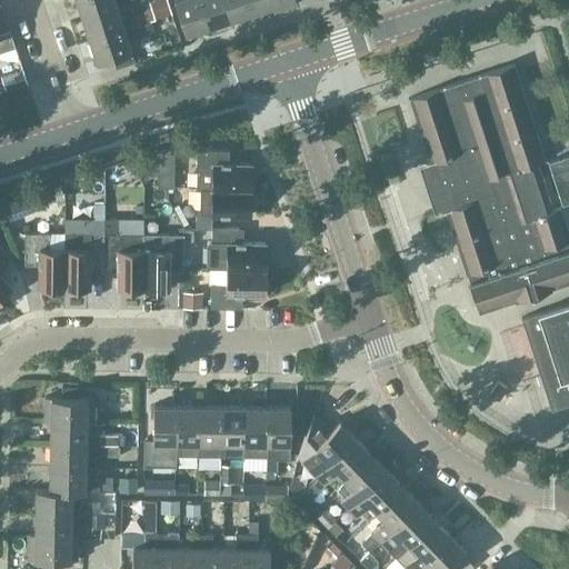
[(76,0),(82,18),(117,7),(115,0),(76,0)]
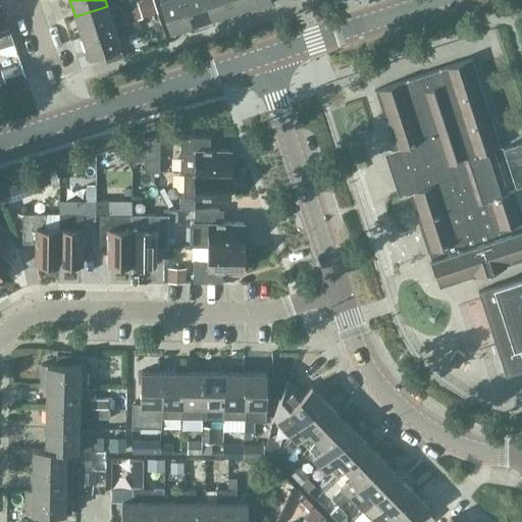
[(136,0),(138,7),(141,17),(157,12),(152,0),(136,0)]
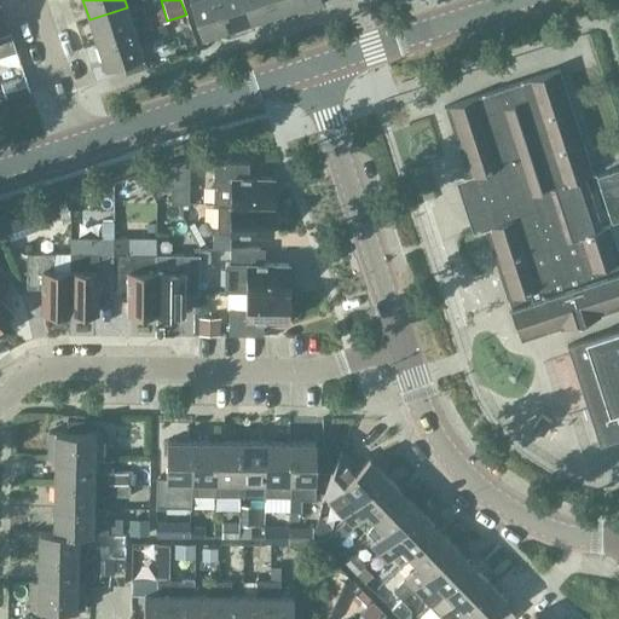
[(225,28),(215,0),(189,0),(201,35),(225,28)]
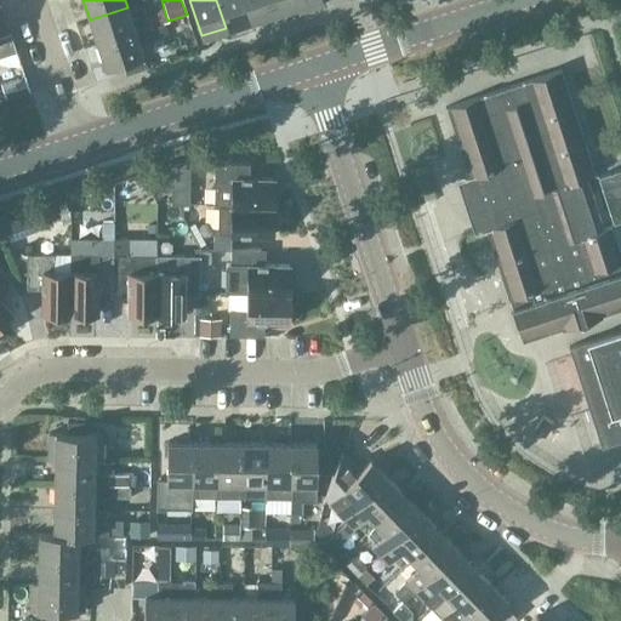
[(216,0),(226,28),(250,21),(243,0),(216,0)]
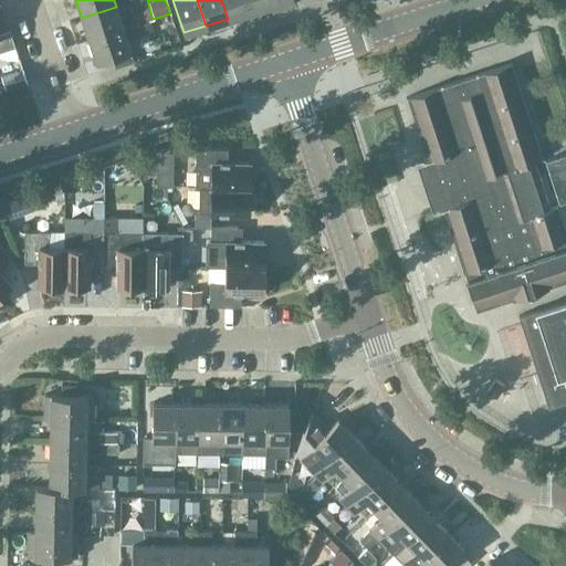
[(221,0),(228,19),(249,11),(244,0),(221,0)]
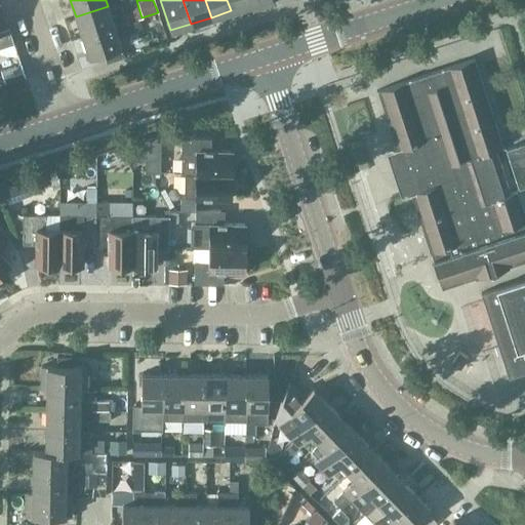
[(227,0),(231,10),(250,4),(249,0),(227,0)]
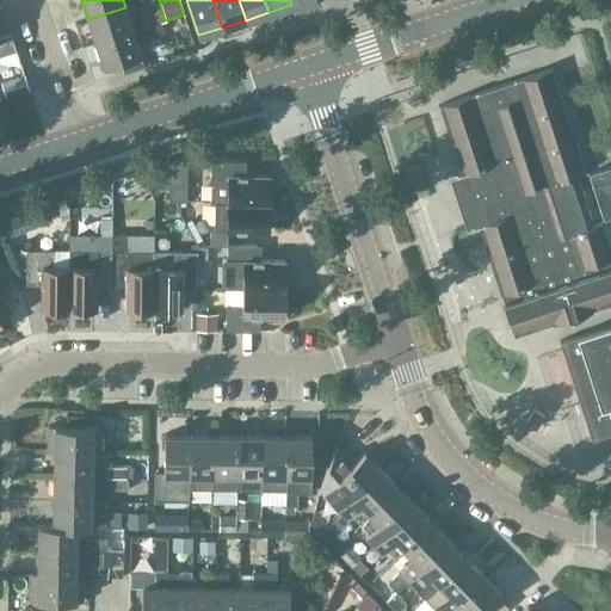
[(290,0),(291,5),(294,12),(319,4),(318,0),(290,0)]
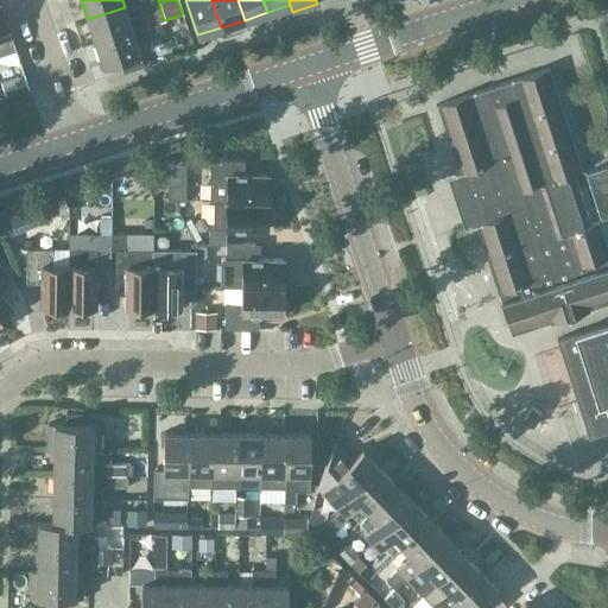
[(125,7),(88,19),(95,42),(146,26),(156,23),(152,12),(143,14),(128,19),(125,7)]
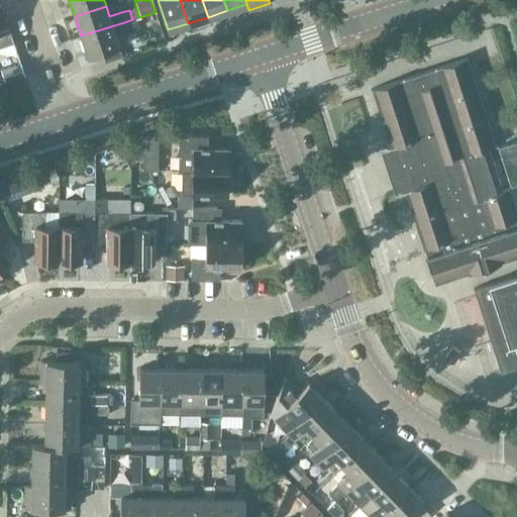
[(0,45),(13,41),(2,9),(0,9),(0,45)]
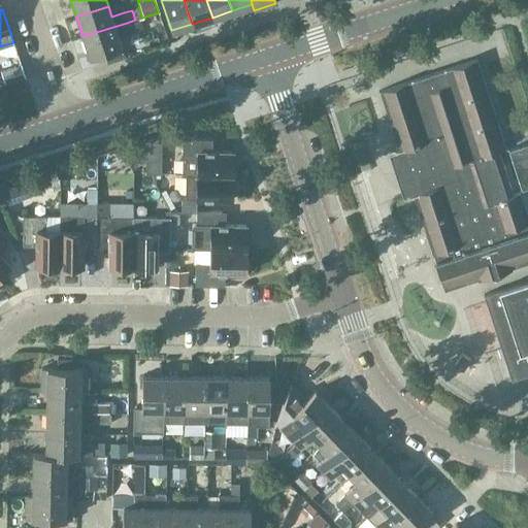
[(159,12),(142,18),(146,29),(162,24),(159,12)]
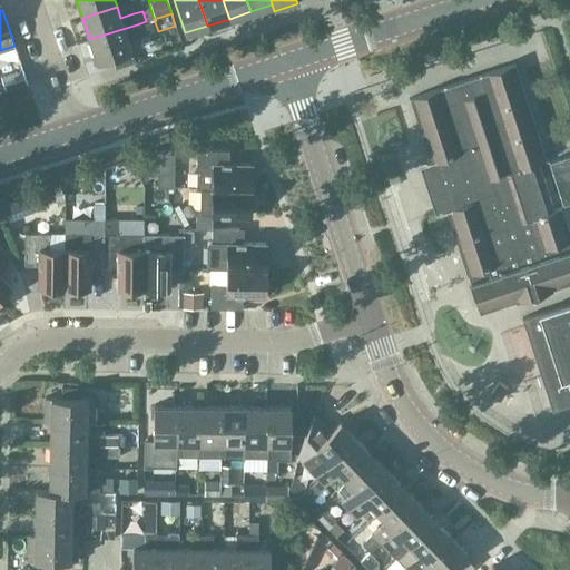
[(146,21),(137,25),(140,33),(155,29),(153,20),(153,19),(146,21)]
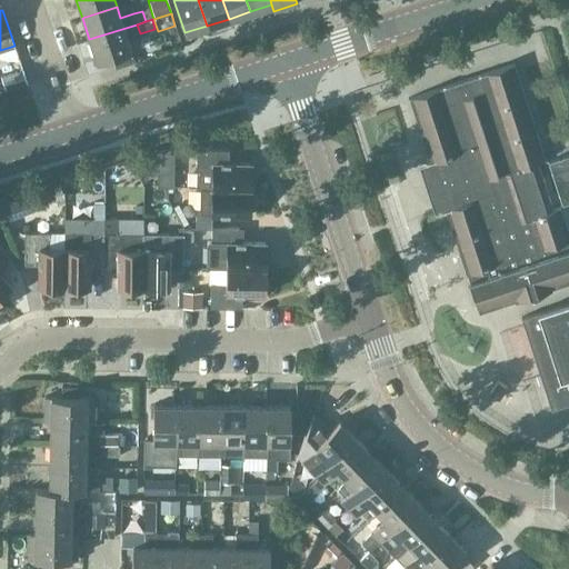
[(137,25),(89,39),(97,61),(111,57),(116,67),(135,61),(131,50),(128,39),(140,35),(140,33),(137,25)]
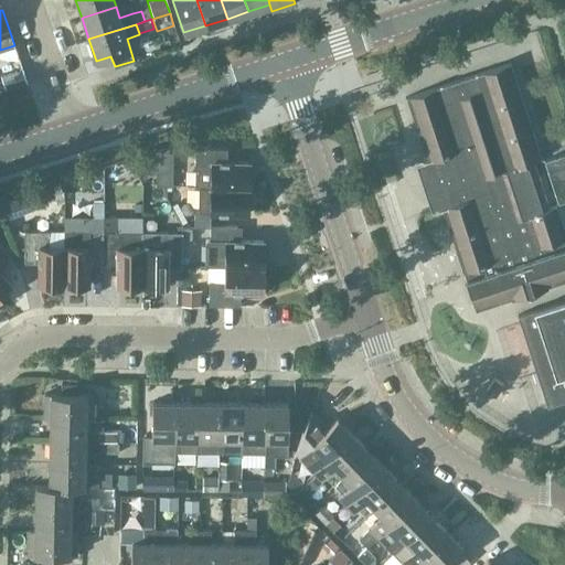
[(564,279),(564,232),(556,204),(548,208),(534,161),(542,159),(510,63),(406,97),(429,170),(419,173),(433,212),(443,209),(476,310),(564,279)]
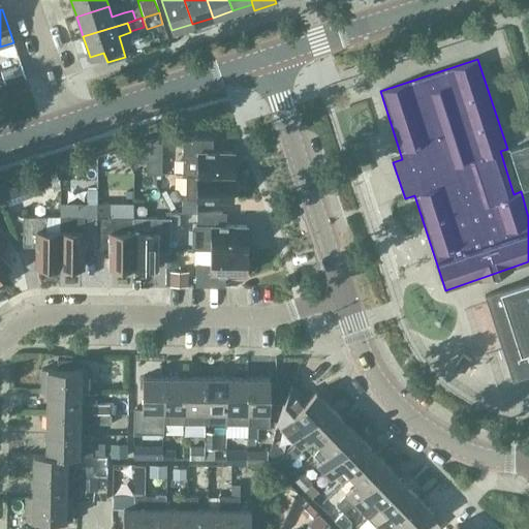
[(26,78),(22,66),(1,72),(5,85),(26,78)]
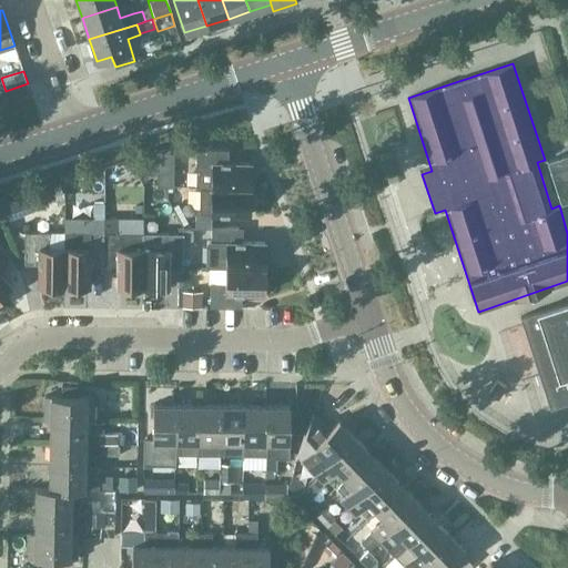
[(200,188),(250,189),(251,163),(223,162),(223,150),(227,150),(196,149),(195,189),(200,190),(200,188)]
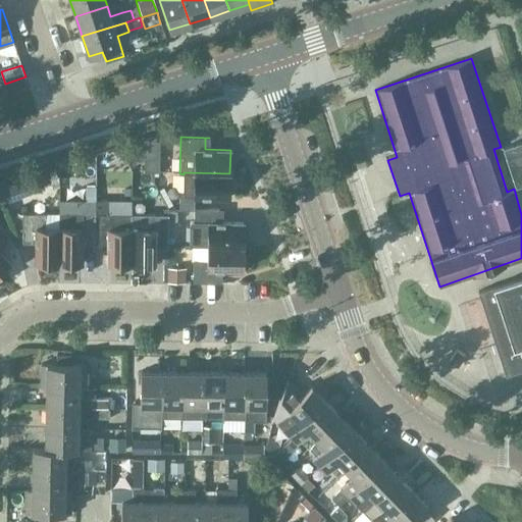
[(521,141),(503,148),(516,188),(521,185),(521,141)]
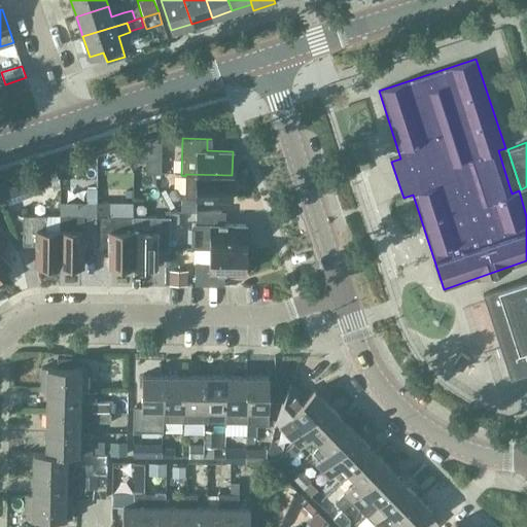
[(145,157),(145,173),(161,174),(161,157),(145,157)]
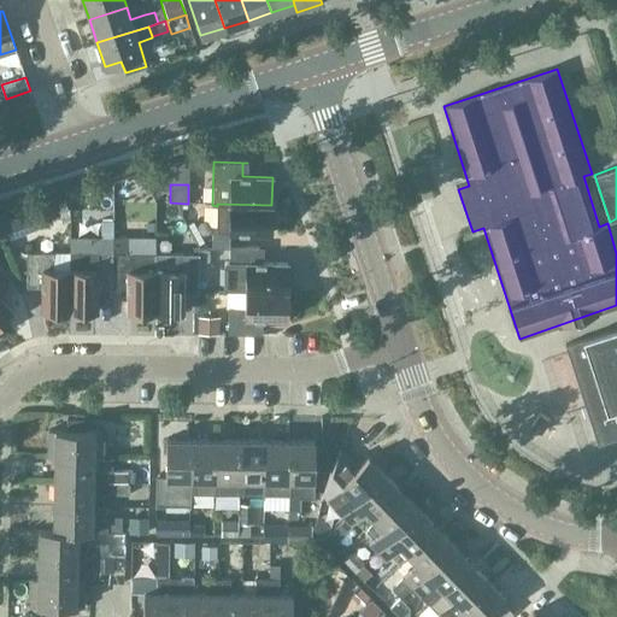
[(217,204),(217,206),(217,233),(212,233),(212,247),(224,247),(224,233),(271,234),(271,205),(217,204)]
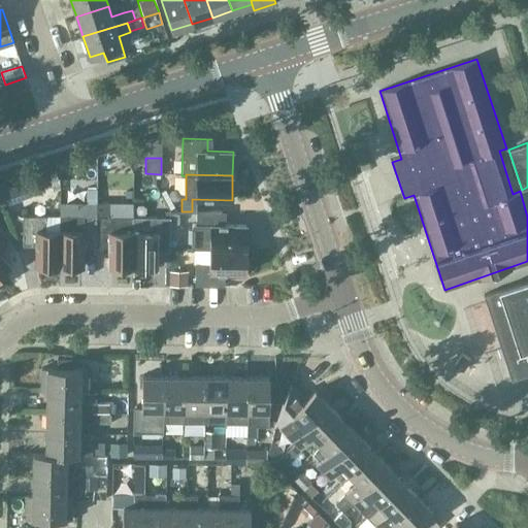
[(86,187),(86,204),(96,204),(97,187),(86,187)]
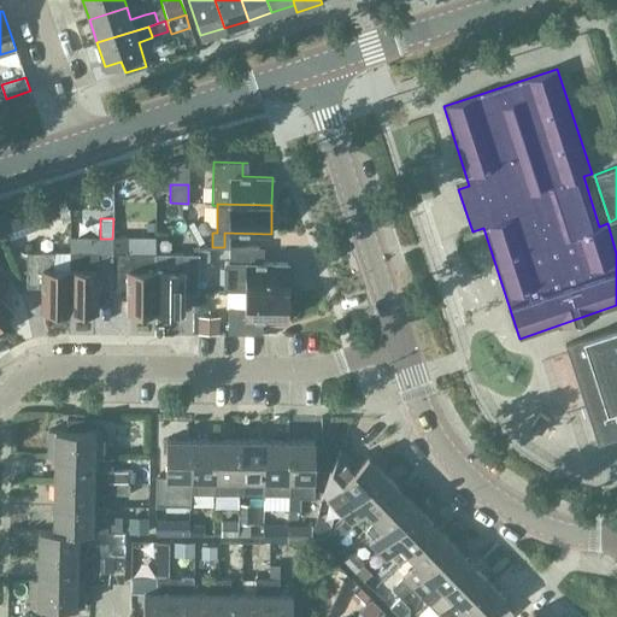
[(193,221),(188,223),(199,245),(204,241),(193,221)]
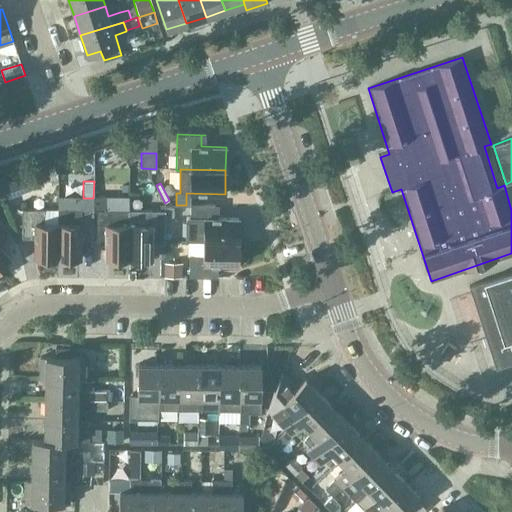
[(186,205),(176,205),(176,206),(190,206),(190,218),(186,218),(186,241),(188,241),(203,241),(238,241),(239,218),(214,218),(215,206),(186,205)]
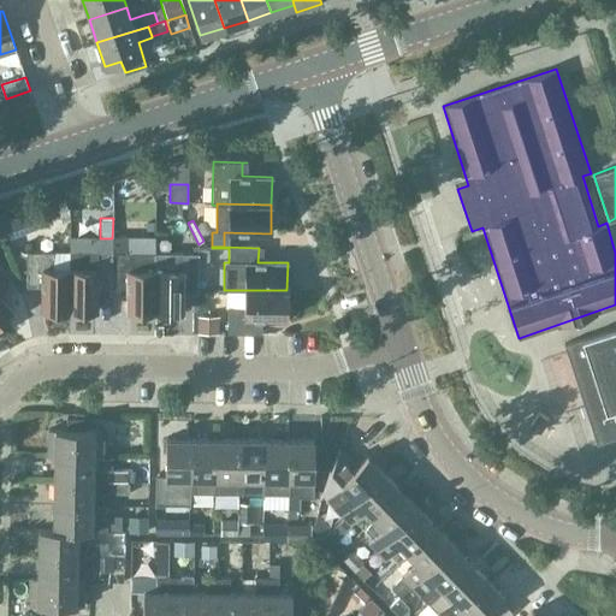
[(208,260),(209,248),(199,248),(199,260),(208,260)]
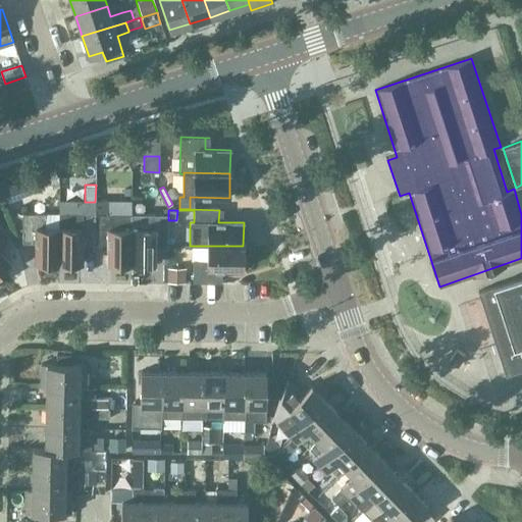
[(35,263),(58,263),(59,213),(22,212),(22,238),(35,238),(35,263)]
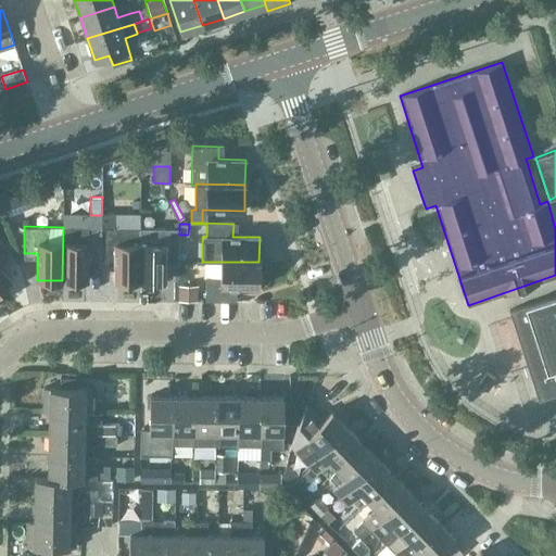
[(101,227),(63,227),(62,280),(88,280),(88,251),(101,251),(101,243),(101,227)]
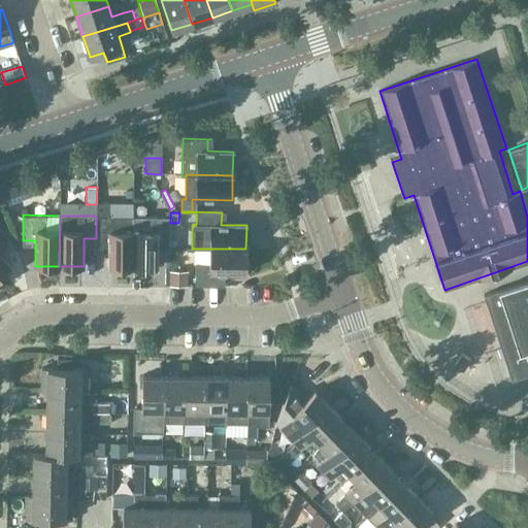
[(96,238),(96,240),(108,240),(108,267),(132,267),(133,231),(132,231),(132,217),(96,216),(96,231),(96,238)]
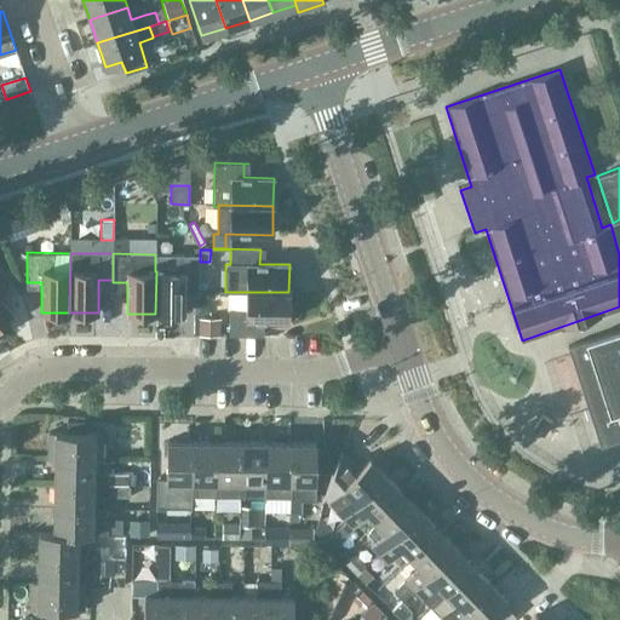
[(155,254),(155,271),(156,271),(155,314),(184,314),(184,291),(199,291),(199,254),(155,254)]
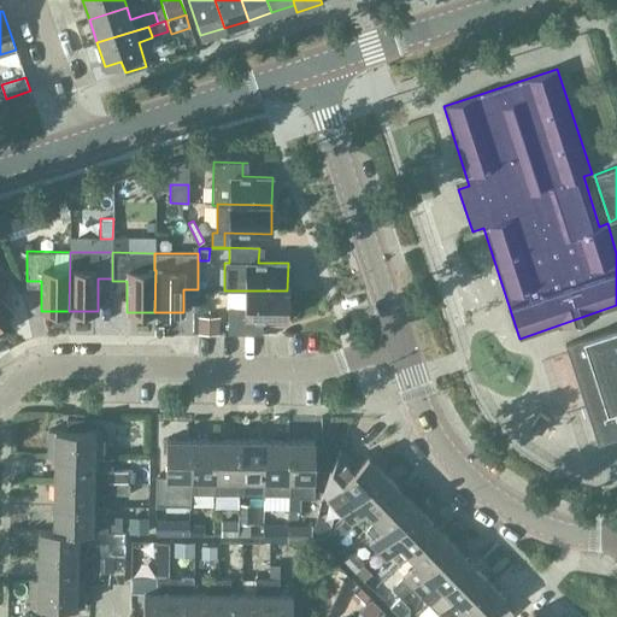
[(0,322),(12,311),(0,298),(0,281),(3,280),(0,276),(0,322)]
